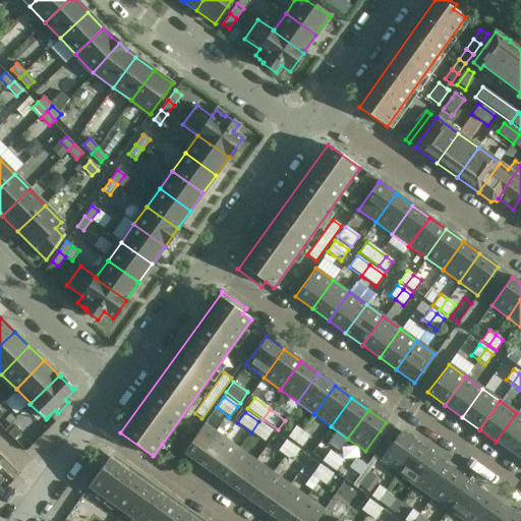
[(496,442),(513,454),(520,441),(520,416),(516,413),(496,442)]
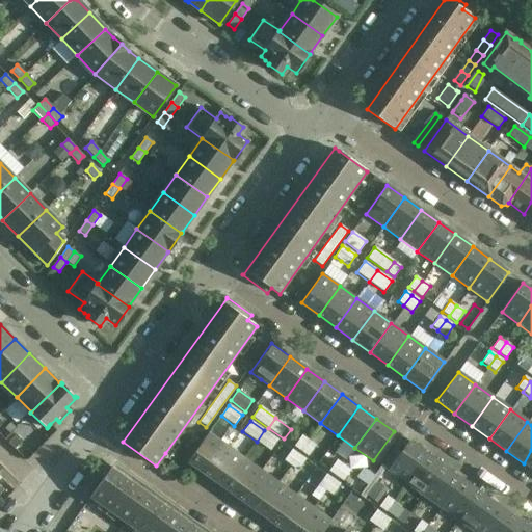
[(264,430),(257,442),(270,451),(277,441),(264,430)]
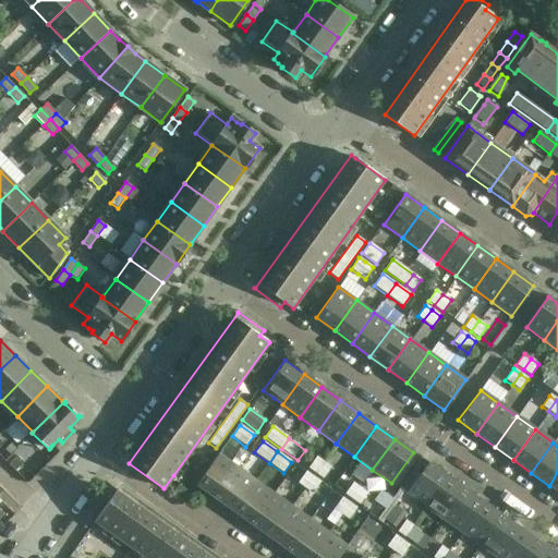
[(237,468),(218,453),(195,484),(215,498),(237,468)]
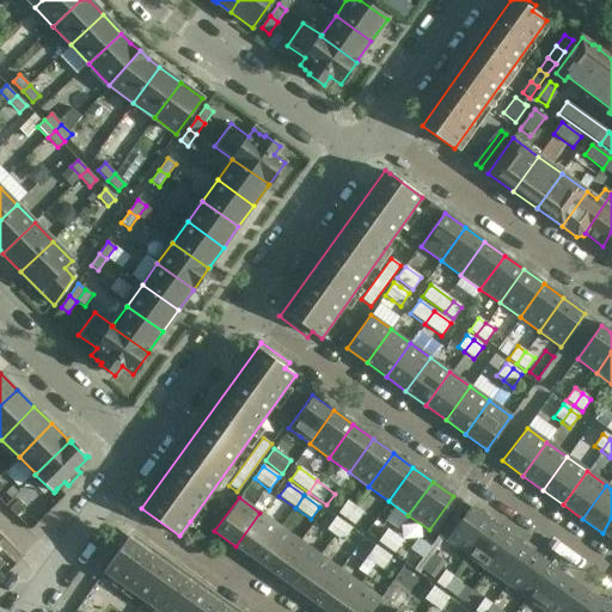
[(14,515),(24,506),(17,499),(7,508),(14,515)]
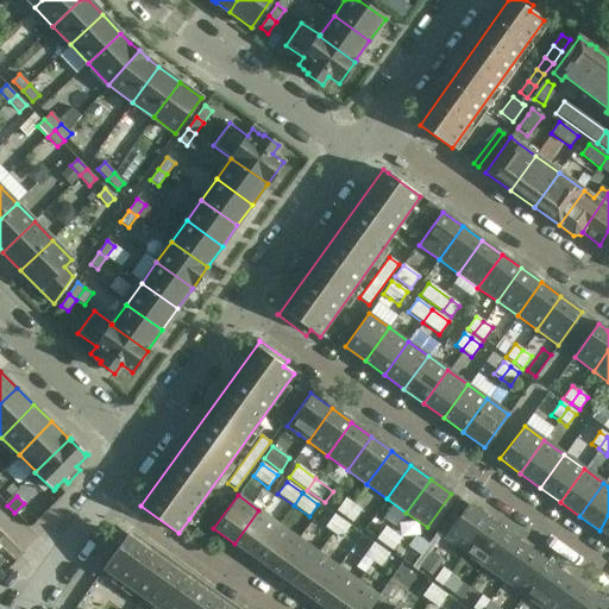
[(337,510),(344,516),(353,503),(345,498),(337,510)]
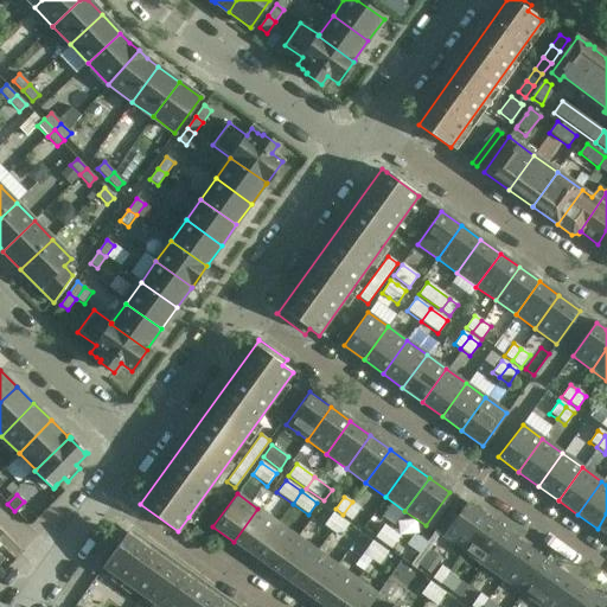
[(343,515),(351,521),(360,508),(352,502),(343,515)]
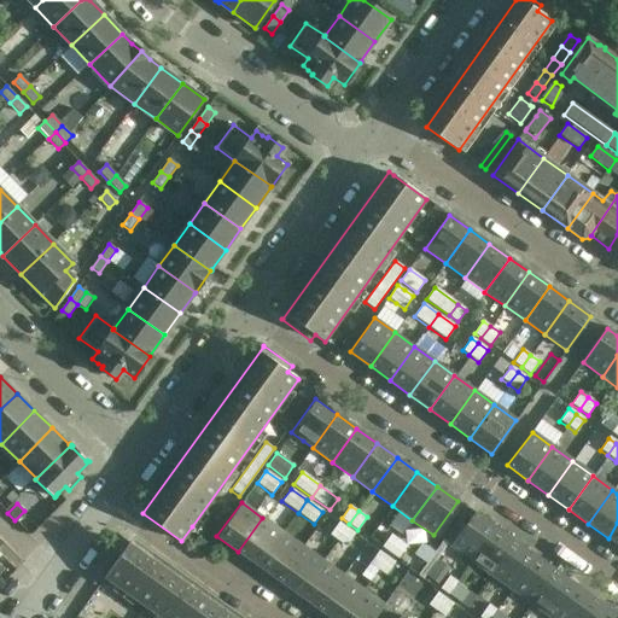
[(473,513),(449,547),(471,561),(495,528),(473,513)]
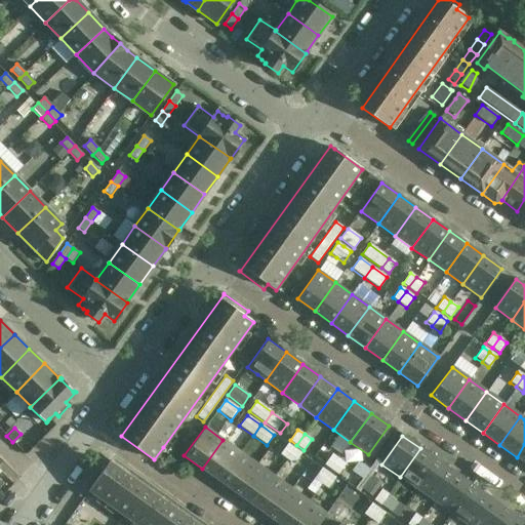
[(202,469),(218,480),(240,452),(223,440),(202,469)]
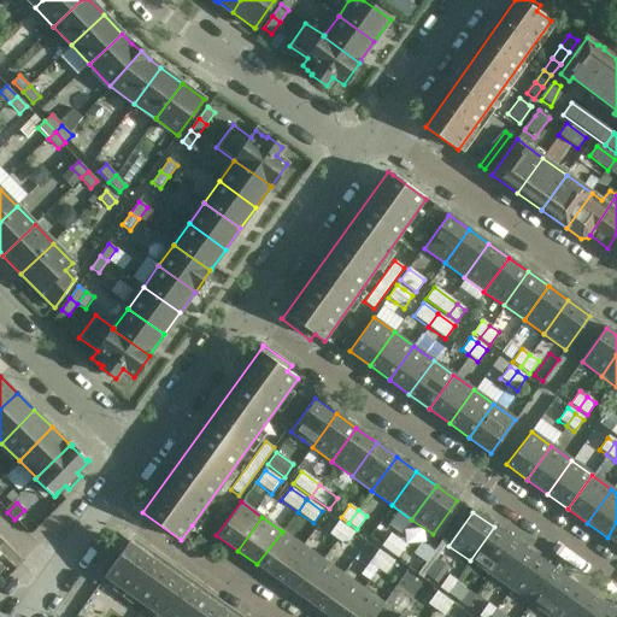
[(329,535),(336,540),(345,528),(339,522),(329,535)]
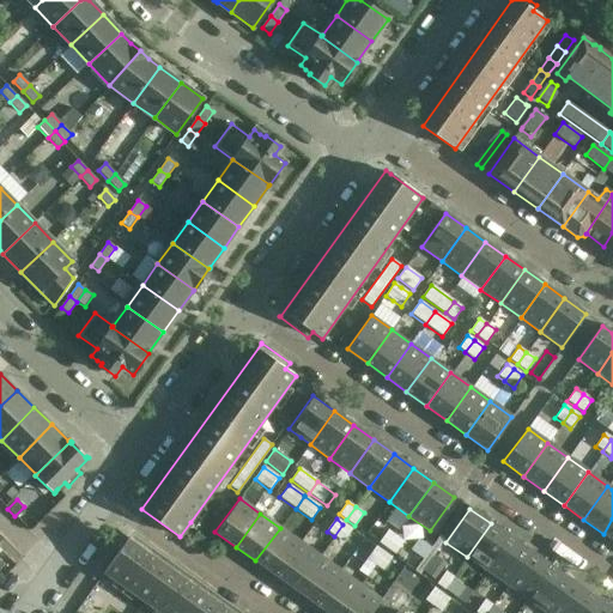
[(467,557),(486,571),(510,538),(491,523),(467,557)]
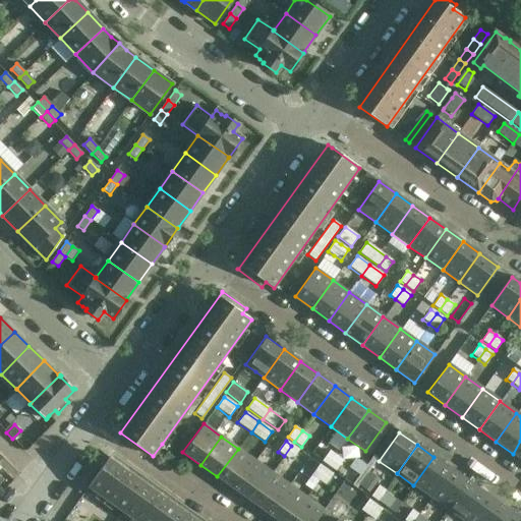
[(291,461),(299,451),(291,446),(284,456),(291,461)]
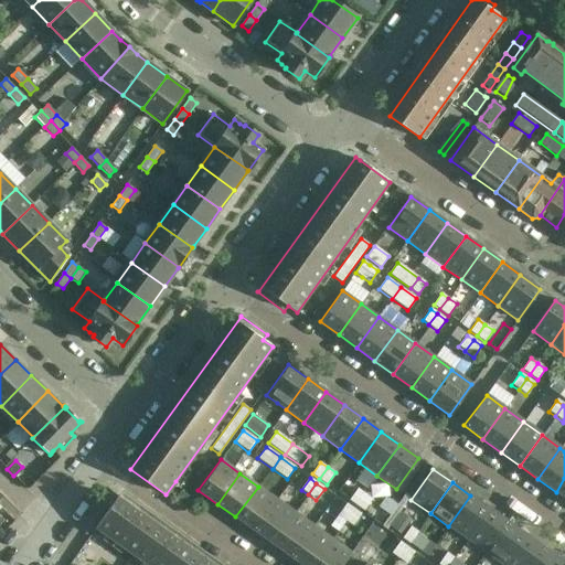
[(276,500),(258,487),(235,516),(254,530),(276,500)]
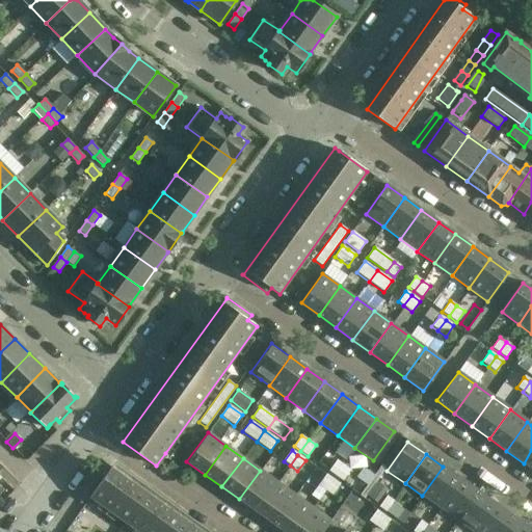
[(336,476),(343,464),(337,459),(328,471),(336,476)]
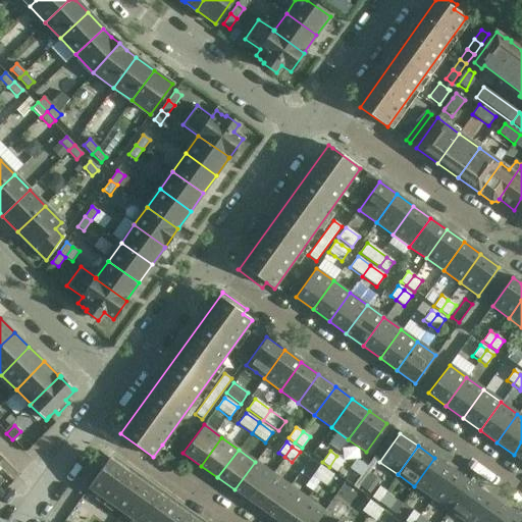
[(160,462),(167,467),(173,459),(166,454),(160,462)]
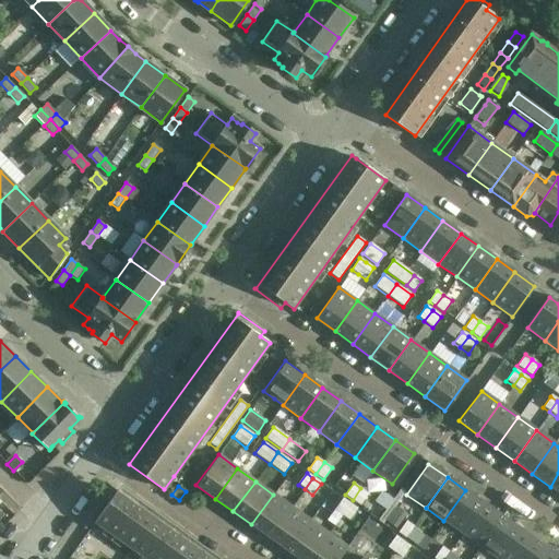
[(95,522),(145,558),(219,558),(174,526),(120,487),(117,491),(95,522)]
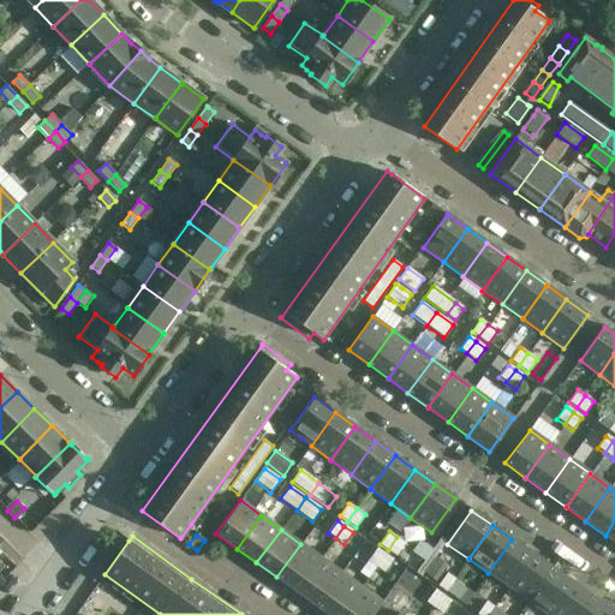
[(396,537),(388,550),(395,556),(405,543),(396,537)]
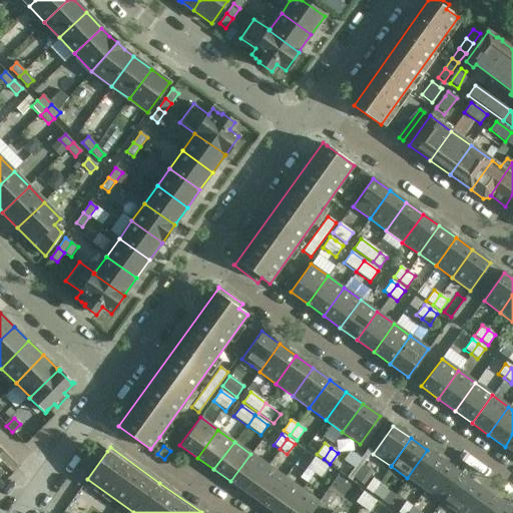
[(444,462),(427,450),(407,478),(424,490),(444,462)]
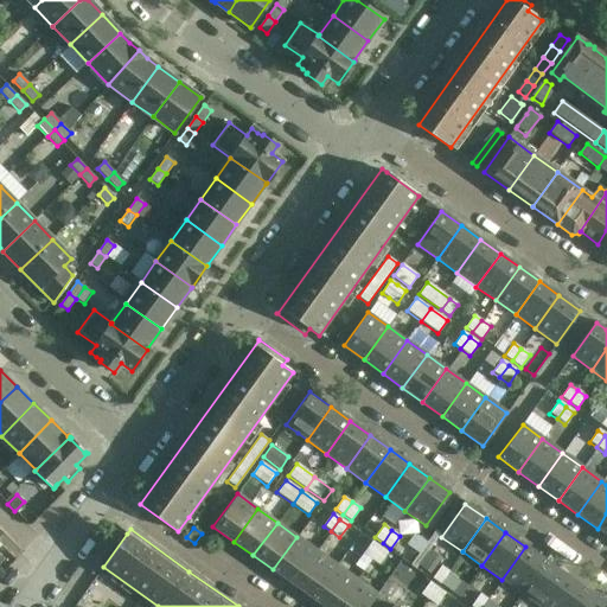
[(317,551),(296,537),(273,569),(293,583),(317,551)]
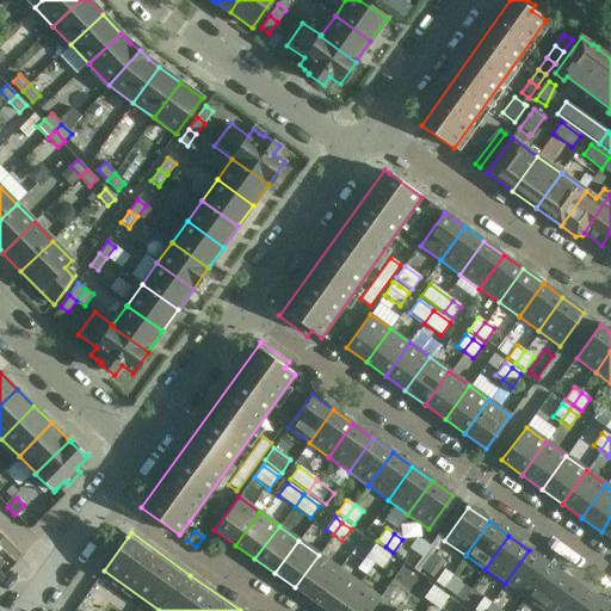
[(372,563),(382,551),(374,545),(365,557),(372,563)]
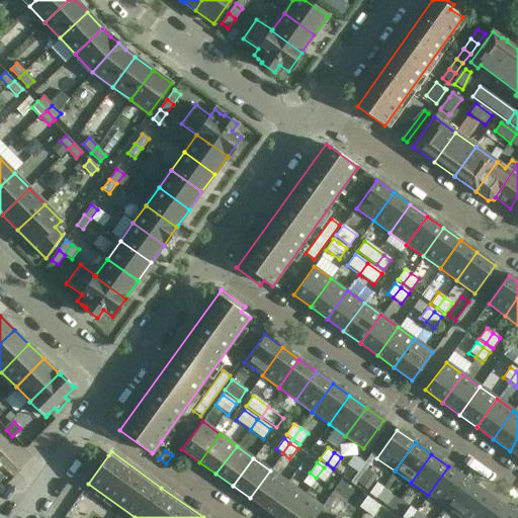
[(464,479),(448,466),(428,495),(444,507),(464,479)]
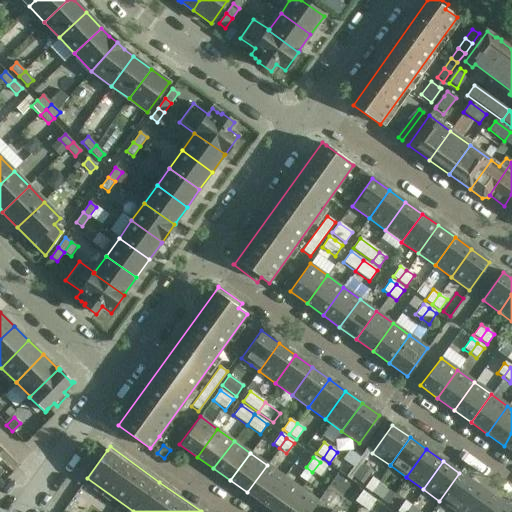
[(320,462),(312,472),(319,477),(327,467),(320,462)]
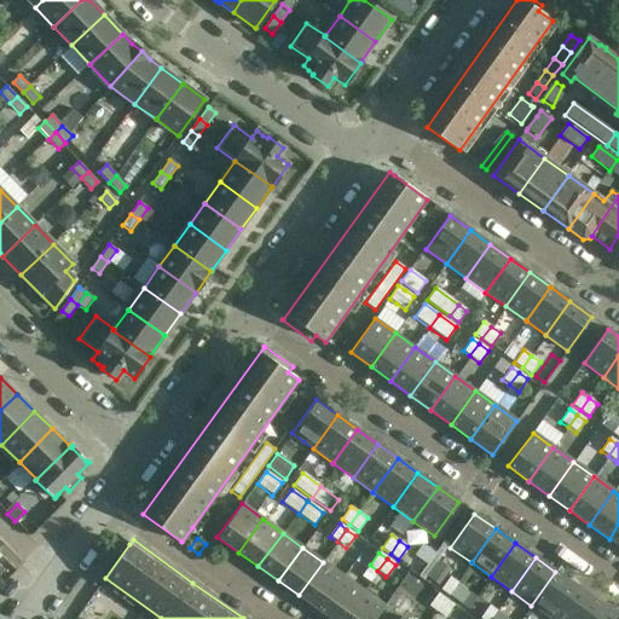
[(299,595),(318,609),(342,577),(323,562),(299,595)]
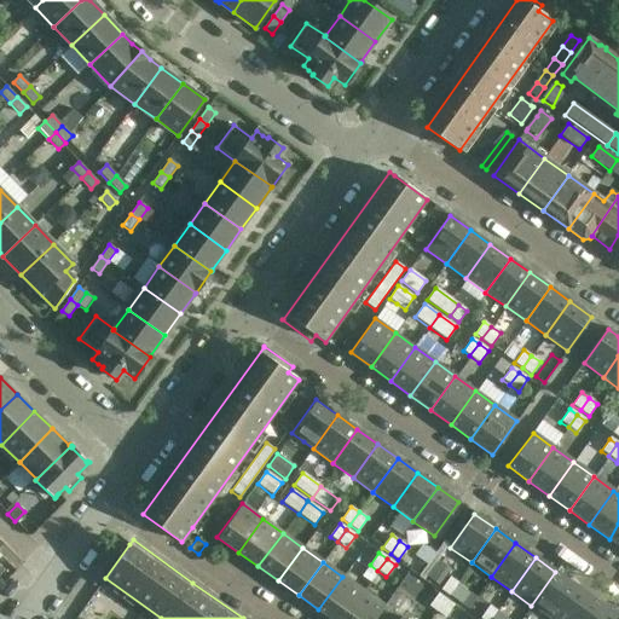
[(551,618),(576,586),(555,572),(531,606),(549,618),(551,618)]
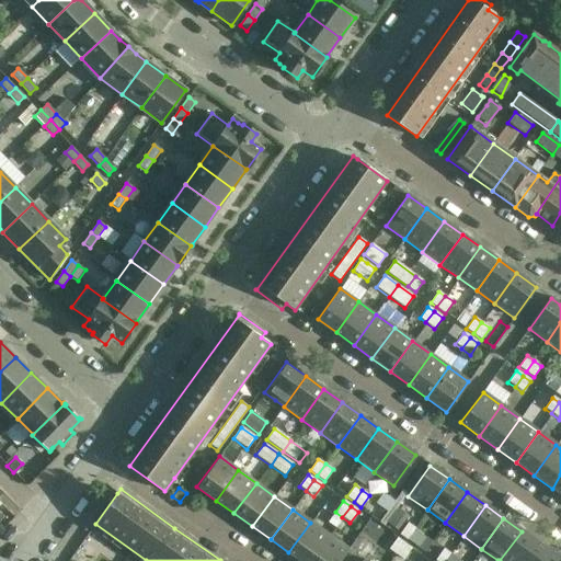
[(288,552),(299,560),(309,560),(329,536),(310,523),(288,552)]
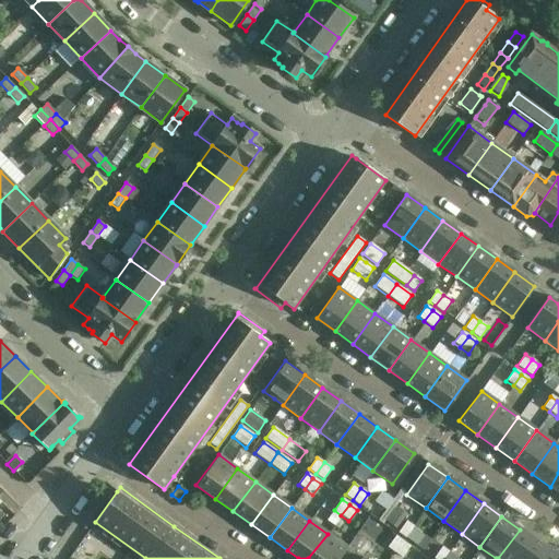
[(397,533),(404,537),(413,525),(406,521),(397,533)]
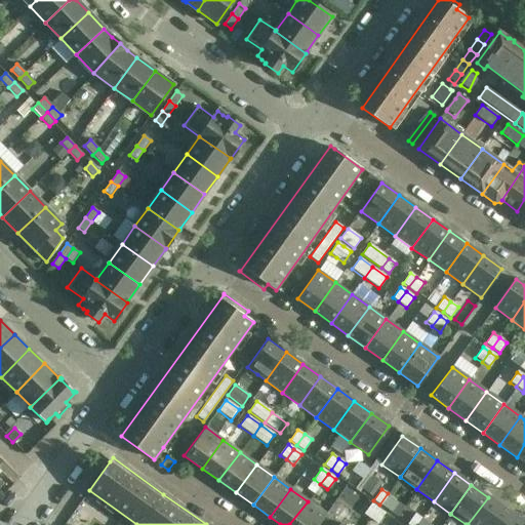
[(379,505),(388,511),(396,499),(388,493),(379,505)]
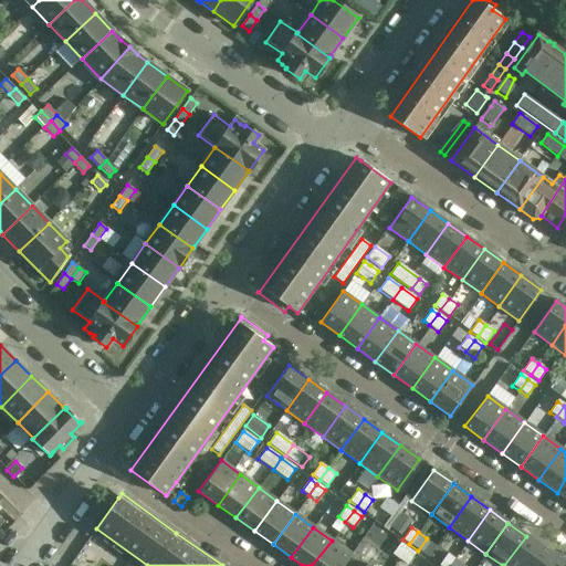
[(532,565),(544,549),(526,536),(504,565),(532,565)]
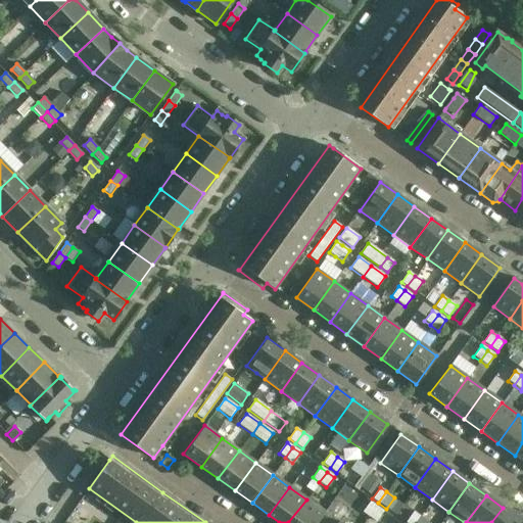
[(316,522),(324,512),(306,500),(288,522),(316,522)]
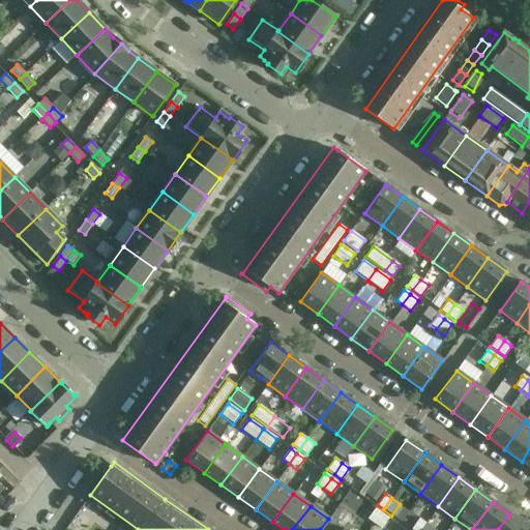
[(366,520),(373,524),(380,513),(375,509),(366,520)]
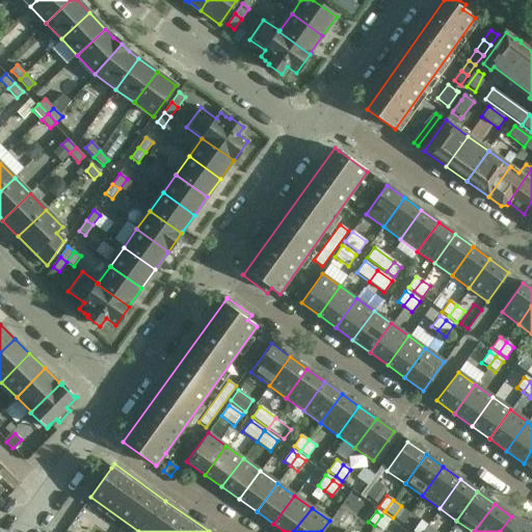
[(382,531),(390,522),(381,515),(374,526),(382,531)]
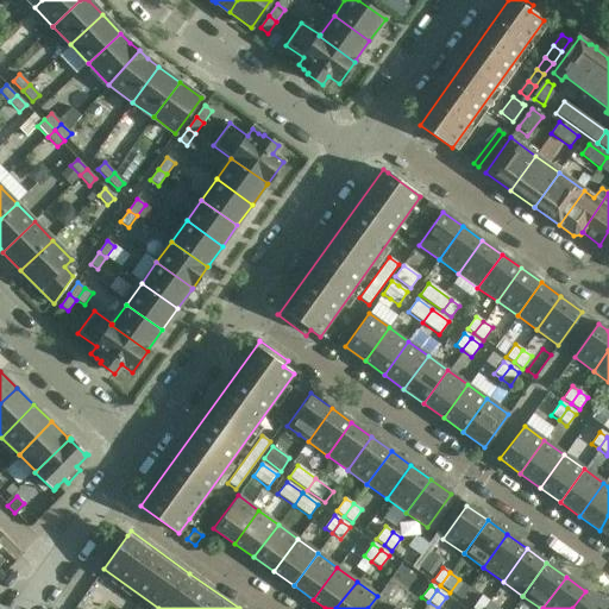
[(572,608),(604,608),(607,607),(585,591),(572,608)]
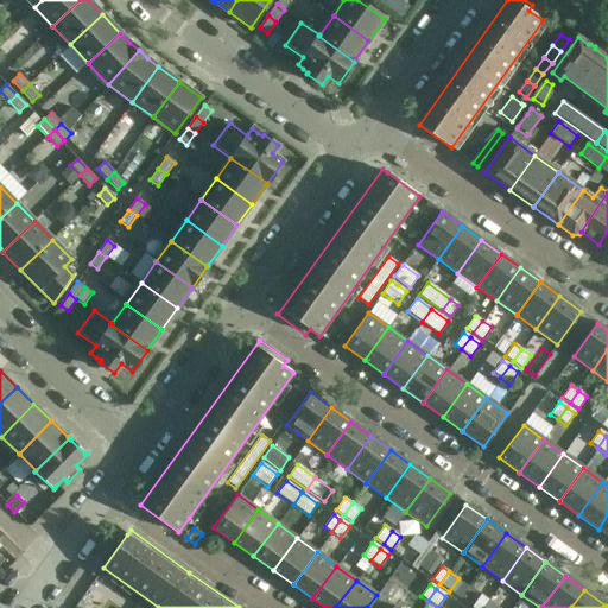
[(472,607),(481,607),(488,600),(481,595),(472,607)]
